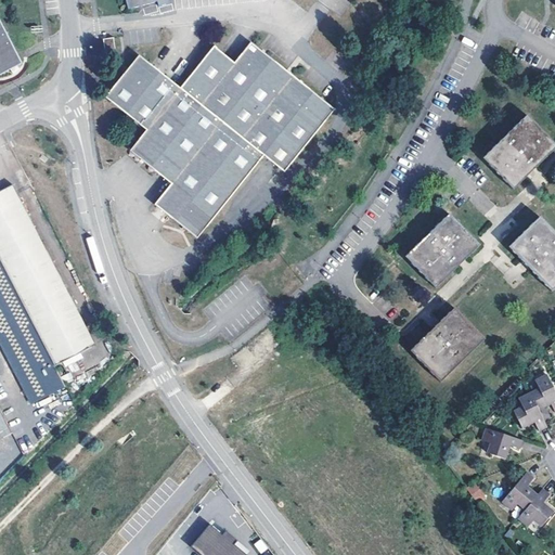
[(0,75),(23,64),(0,21),(0,75)]
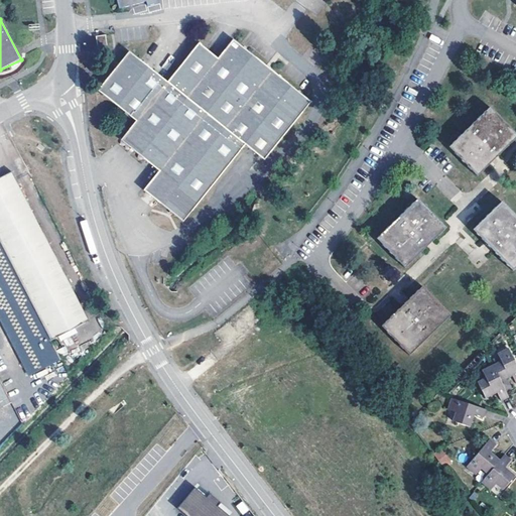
[(108,49),(105,35),(96,36),(98,50),(108,49)]
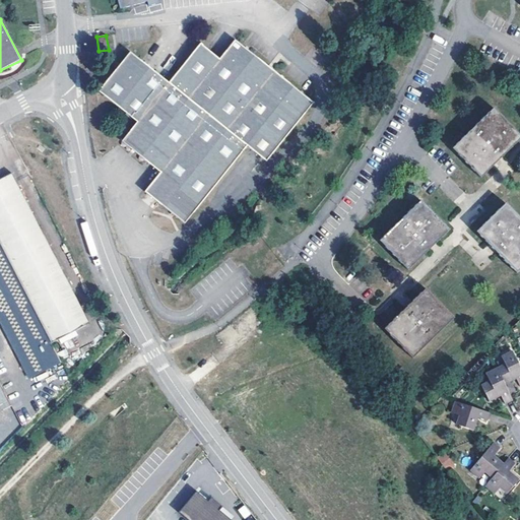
[(169,83),(130,52),(98,90),(137,122),(122,141),(160,172),(144,191),(185,223),(247,146),(266,161),(313,103),(270,68),(235,40),(219,59),(199,44),(169,83)]
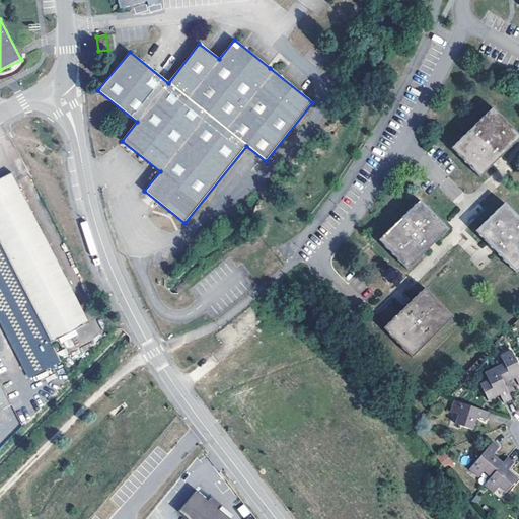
[(518,135),(492,108),(451,149),(479,177),(496,161),(518,138),(518,135)]
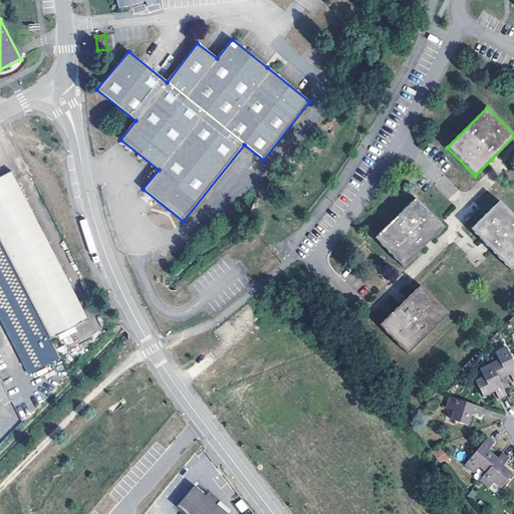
[(0,239),(50,339),(88,319),(12,171),(0,177),(0,239)]
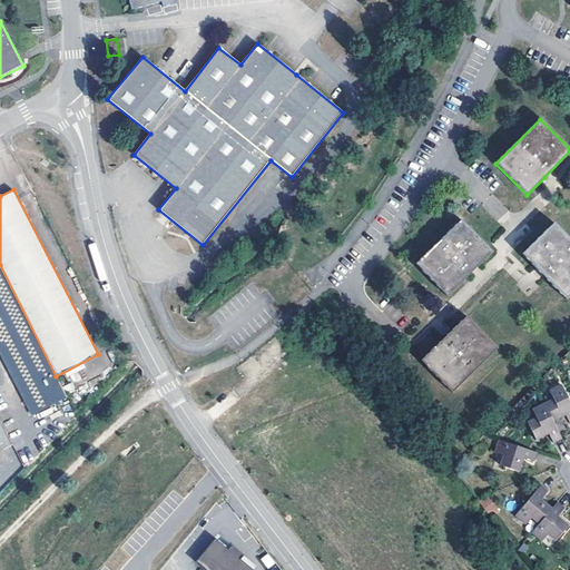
[(460,219),(415,264),(446,296),(473,272),(492,253),(460,219)]
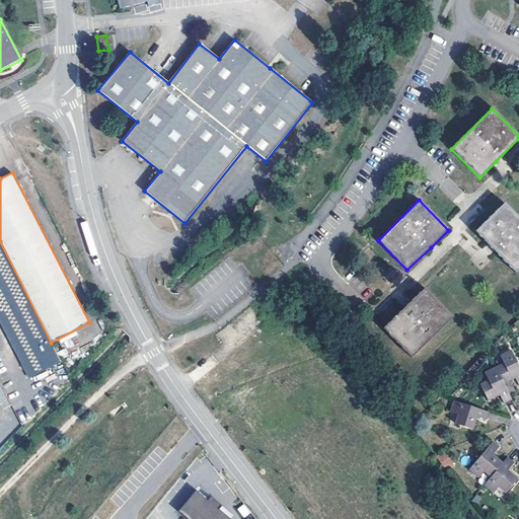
[(518,218),(504,203),(474,232),(489,246),(516,273),(518,269),(518,218)]
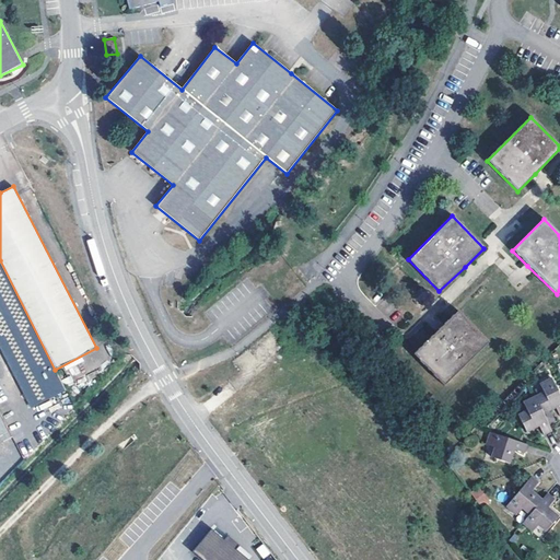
[(55,370),(0,260),(0,348),(31,408),(66,391),(55,370)]
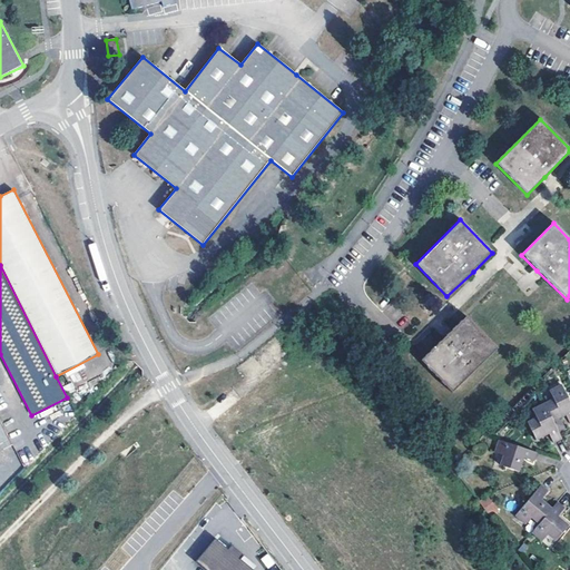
[(421,361),(452,393),(498,349),(465,316),(451,331),(421,361)]
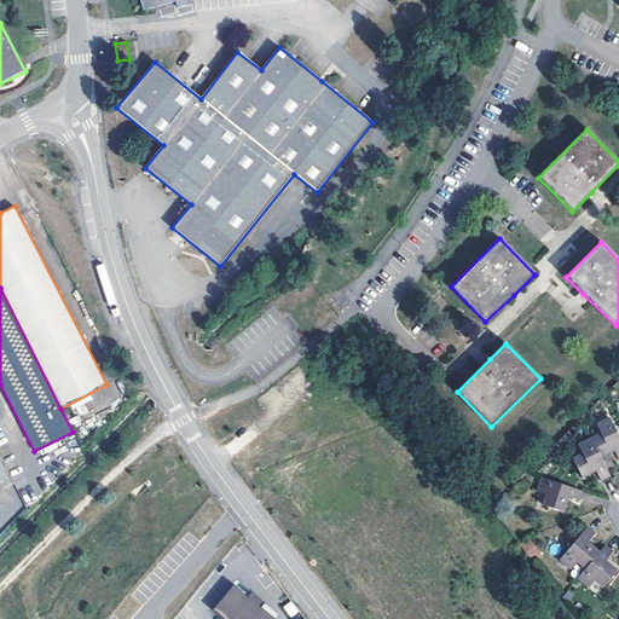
[(591,439),(601,458),(612,452),(614,452),(618,461),(618,460),(618,437),(609,418),(596,426),(600,433),(591,439)]
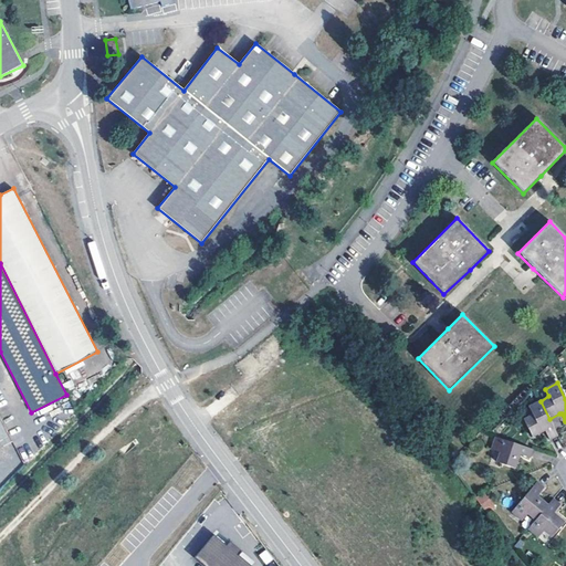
[(549,440),(558,436),(549,419),(541,401),(528,407),(532,415),(524,419),(533,438),(543,432),(545,431),(549,440)]
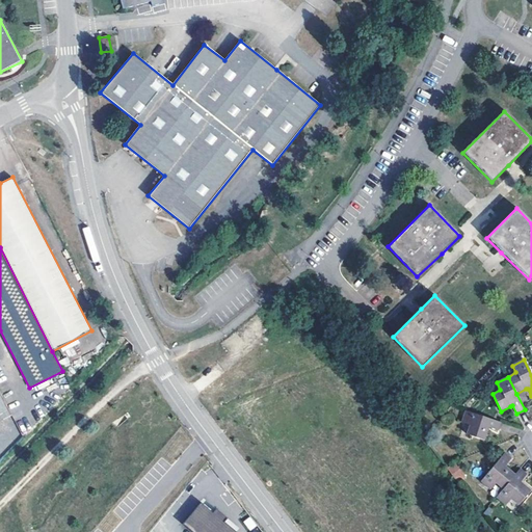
[(0,421),(12,415),(0,391),(0,421)]
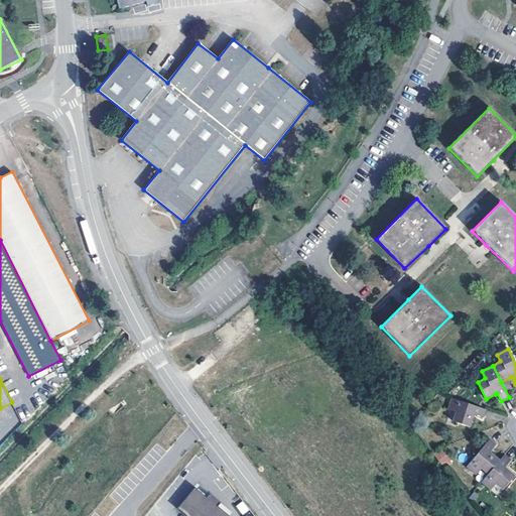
[(483,418),(485,410),(452,399),(447,410),(456,413),(453,421),(471,427),(474,415),(483,418)]
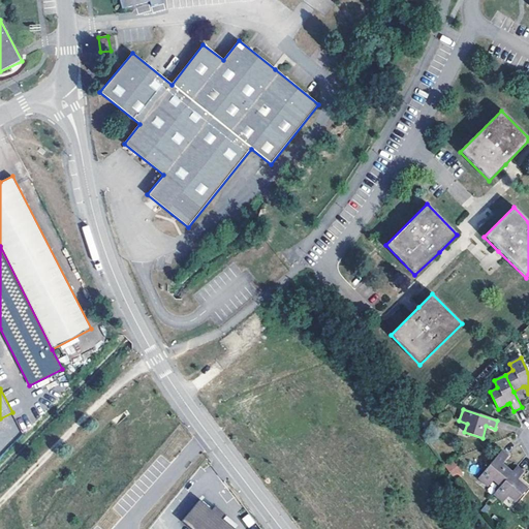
[(493,481),(500,487),(512,472),(504,465),(502,464),(508,458),(501,452),(478,479),(488,487),(493,481)]
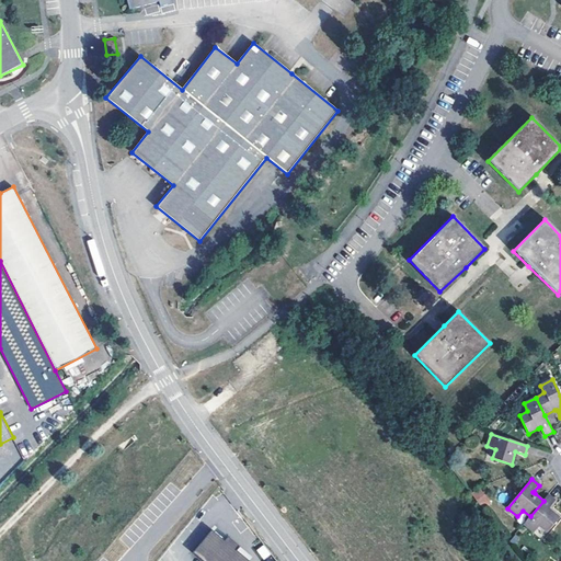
[(471,493),(481,506),(490,501),(480,488),(471,493)]
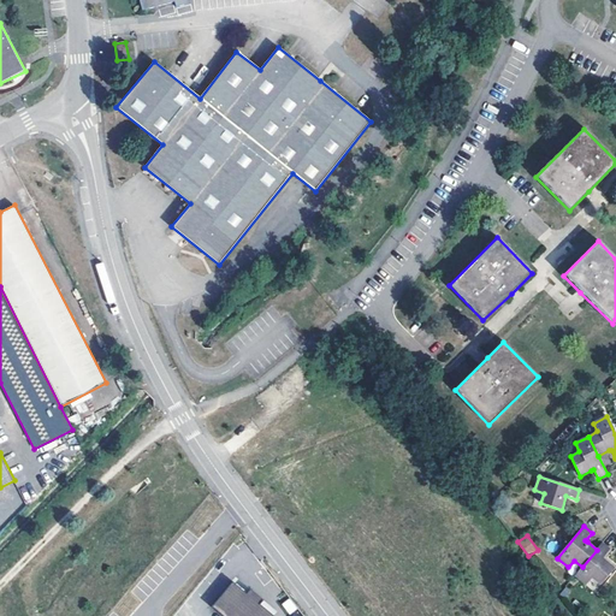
[(597,550),(582,567),(575,576),(586,586),(592,579),(600,585),(614,568),(604,560),(603,558),(609,551),(602,544),(597,550)]
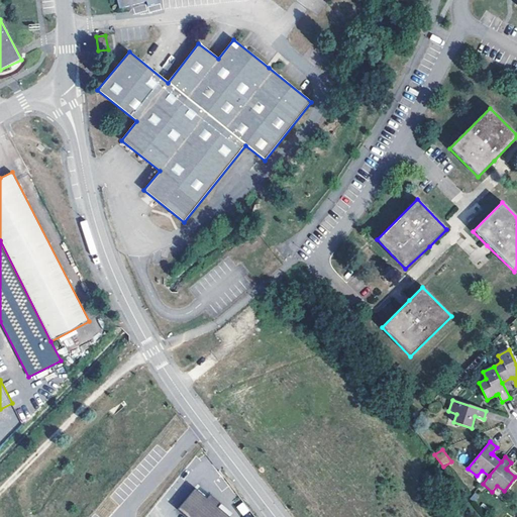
[(187,516),(228,516),(230,516),(218,506),(221,503),(211,494),(208,498),(196,488),(178,509),(187,516)]
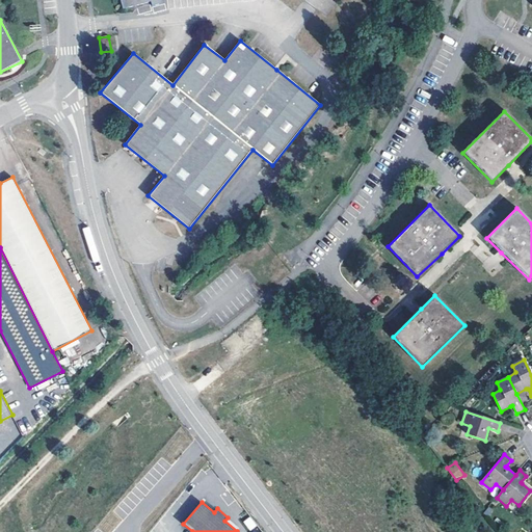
[(249,531),(257,526),(250,516),(243,521),(249,531)]
